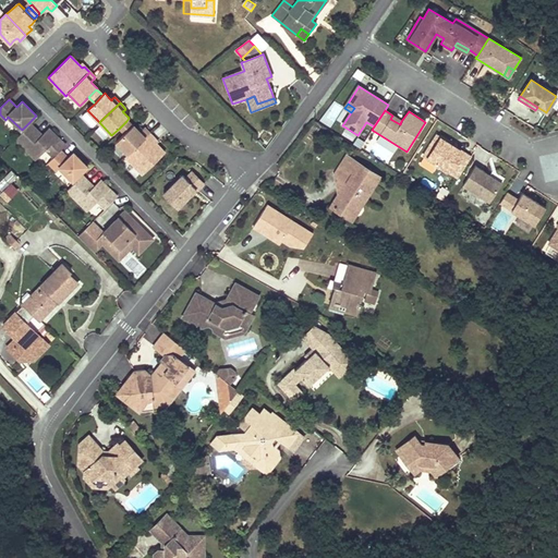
[(132,126),(130,123),(126,121),(119,129),(124,134),(132,126)]
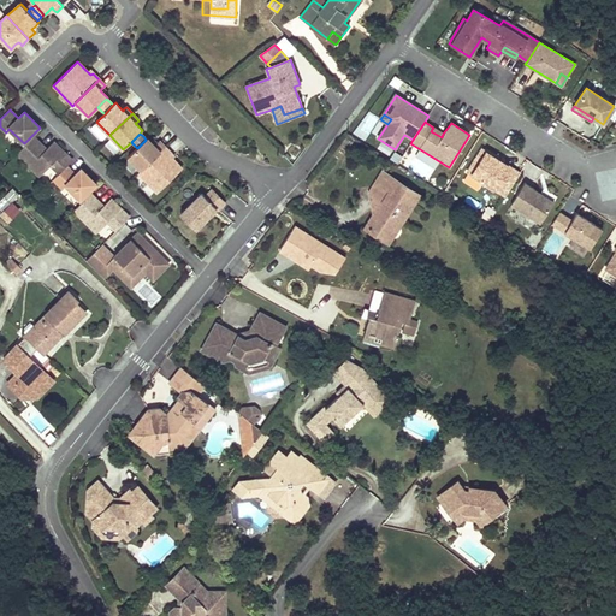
[(35,137),(17,154),(40,177),(51,166),(59,175),(67,166),(73,161),(57,144),(49,152),(47,149),(35,137)]
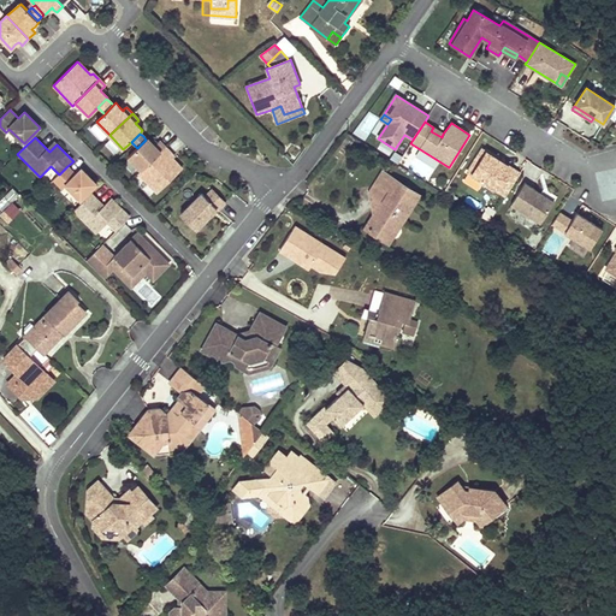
[(140,170),(164,147),(159,142),(158,143),(154,146),(152,143),(147,138),(146,140),(137,148),(128,158),(140,170)]
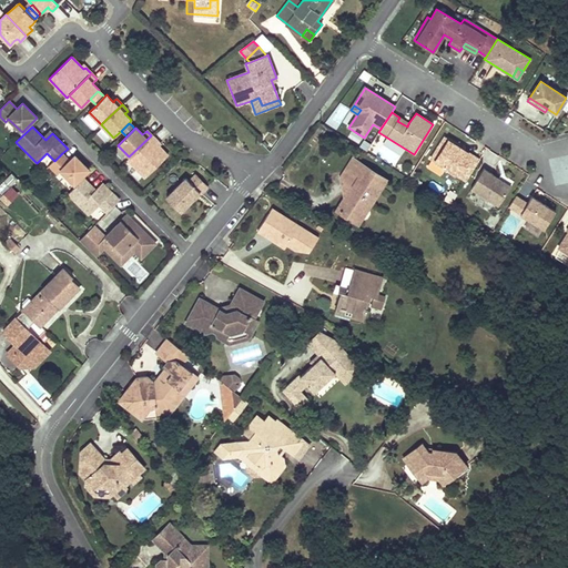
[(50,131),(43,138),(46,140),(52,133),(50,131)]
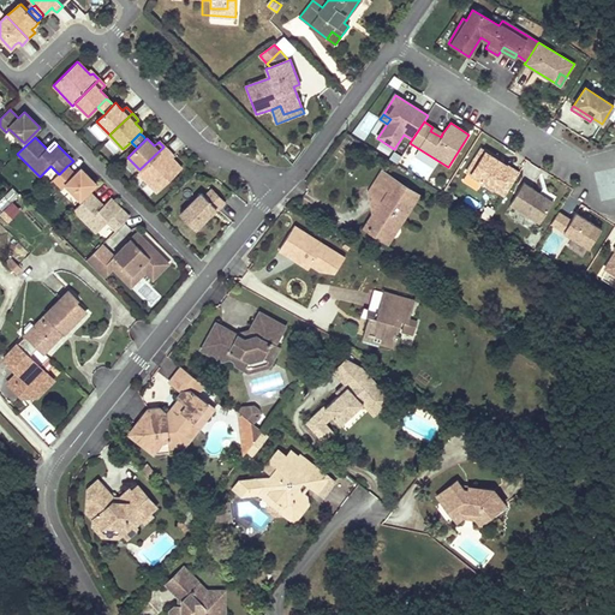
[(171,157),(168,155),(169,153),(163,147),(139,169),(141,171),(138,173),(157,193),(181,169),(171,157)]
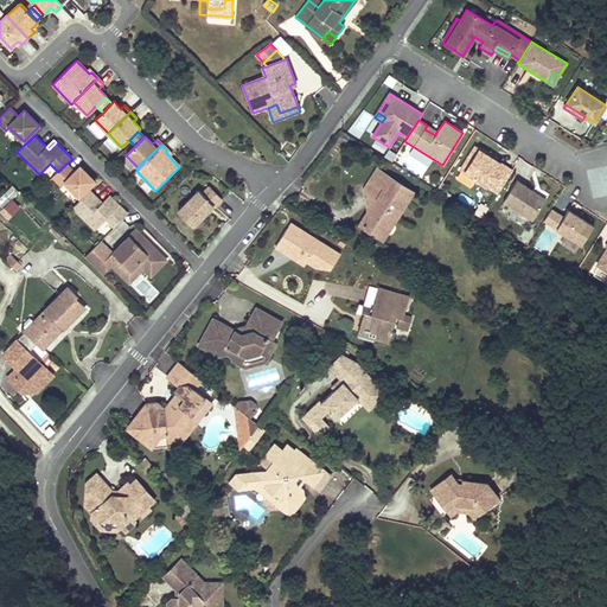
[(512,171),(491,158),(486,159),(485,153),(475,147),(461,170),(498,193),(512,171)]
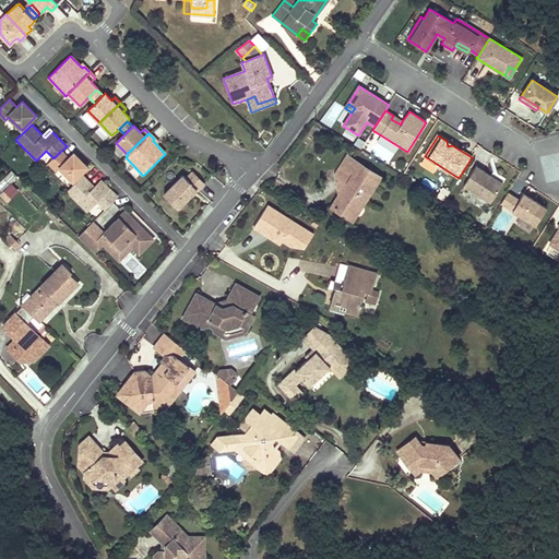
[(54,158),(49,164),(57,171),(60,168),(73,181),(87,167),(74,154),(69,159),(61,151),(54,158)]
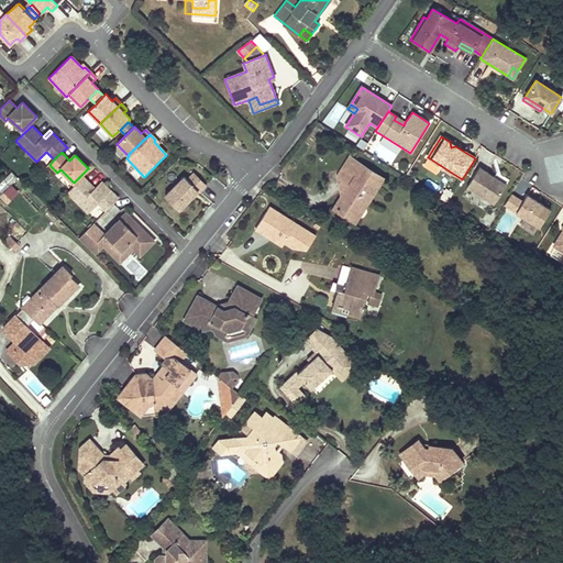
[(339,177),(341,192),(345,191),(355,176),(352,173),(359,163),(351,157),(339,177)]
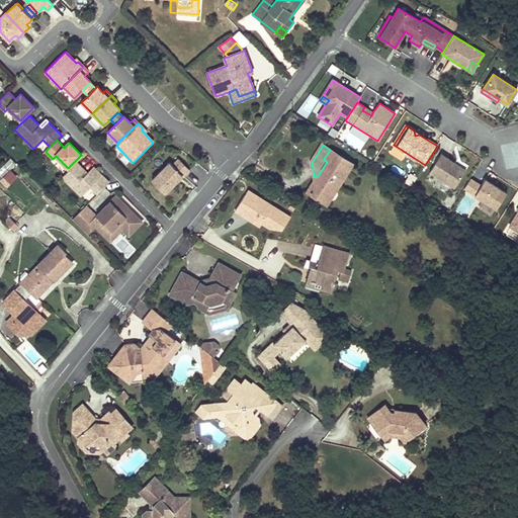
[(318,176),(314,177),(315,181),(310,189),(311,194),(322,201),(327,200),(351,163),(330,150),(324,159),(327,162),(318,176)]
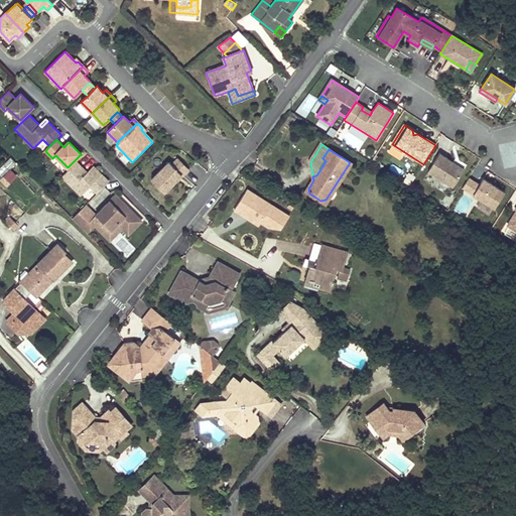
[(453,187),(464,169),(439,154),(427,172),(453,187)]
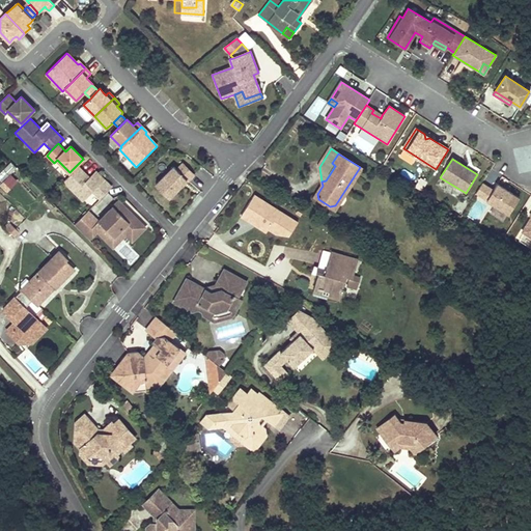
[(182,183),(186,179),(188,182),(194,175),(183,164),(176,169),(174,167),(156,185),(169,198),(183,185),(182,183)]
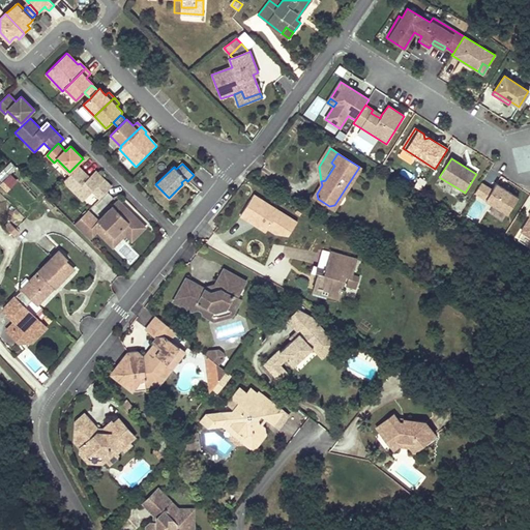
[(79,167),(64,182),(84,201),(93,192),(100,199),(112,187),(98,174),(92,180),(89,178),(79,167)]
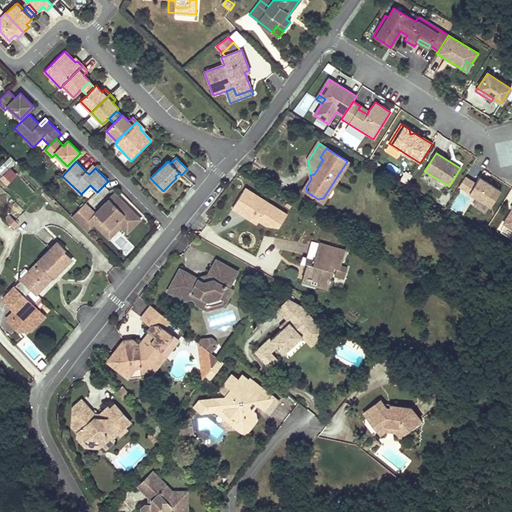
[(93,165),(86,172),(89,174),(95,168),(93,165)]
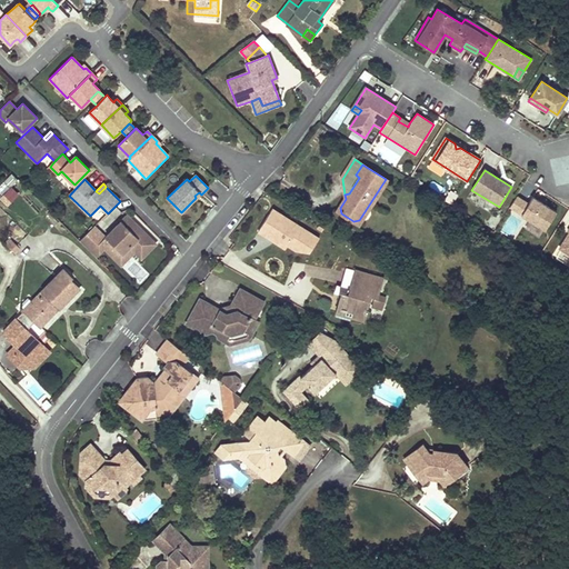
[(19,192),(12,186),(0,197),(7,205),(19,192)]
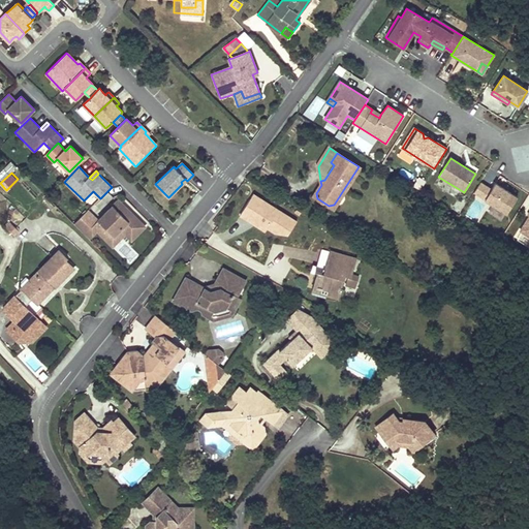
[(426,182),(419,178),(414,187),(419,191),(426,182)]
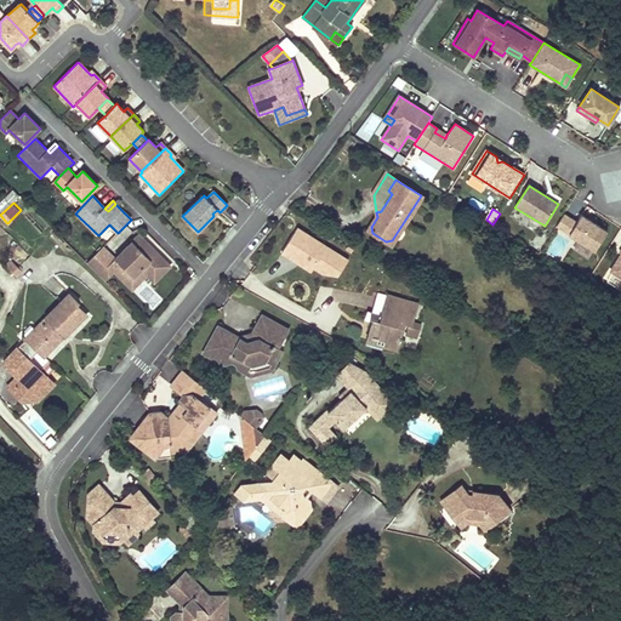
[(594,251),(608,231),(582,215),(577,222),(564,214),(557,227),(594,251)]
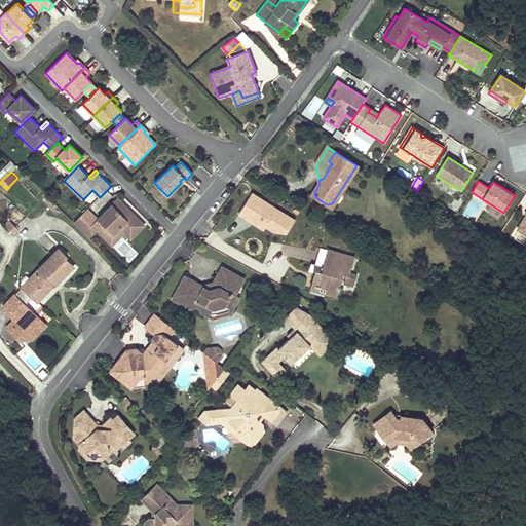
[(253,192),(243,208),(239,215),(264,229),(266,226),(273,230),(285,233),(294,218),(253,192)]
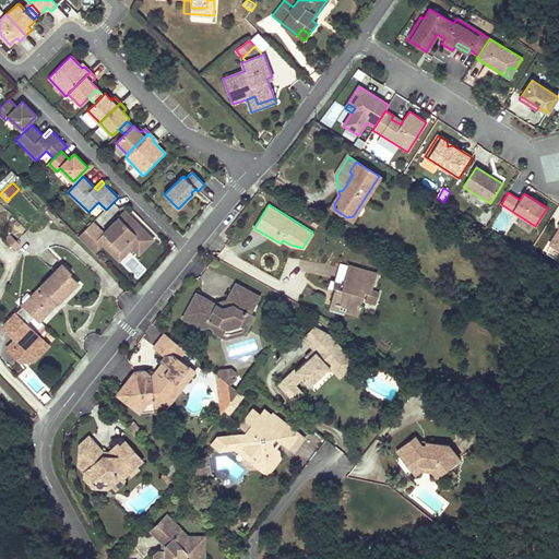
[(130,217),(126,212),(120,217),(125,223),(130,217)]
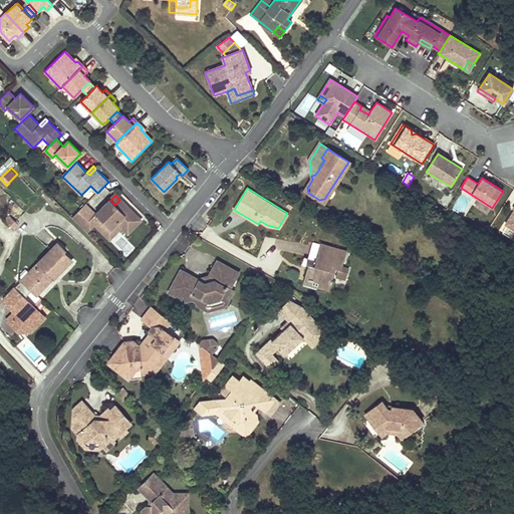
[(142,221),(119,200),(114,205),(110,200),(95,215),(85,205),(72,218),(86,233),(94,225),(103,233),(108,228),(111,230),(117,223),(122,228),(129,234),(142,221)]
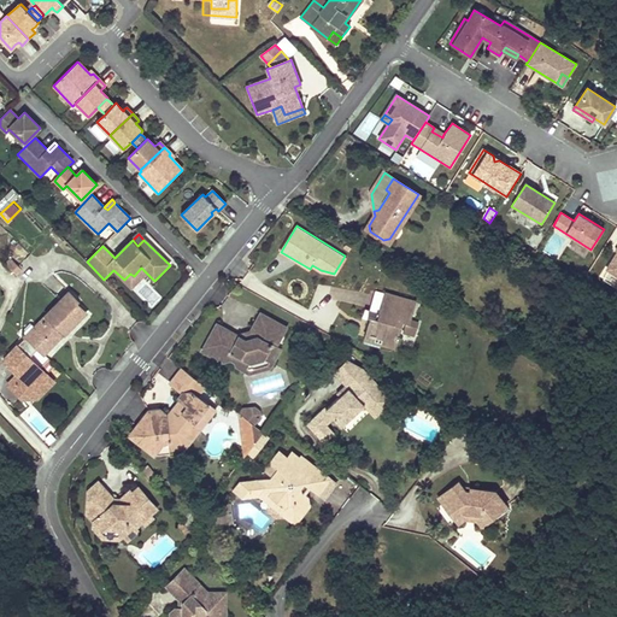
[(568,250),(581,254),(585,246),(571,241),(568,250)]
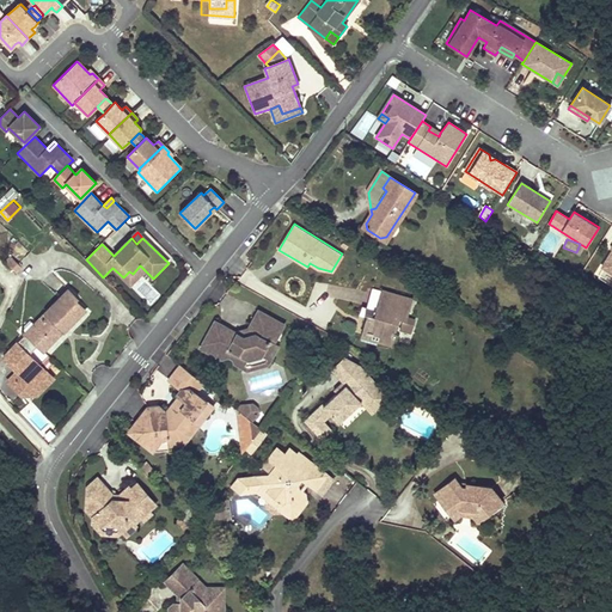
[(611,273),(611,251),(601,267),(611,273)]
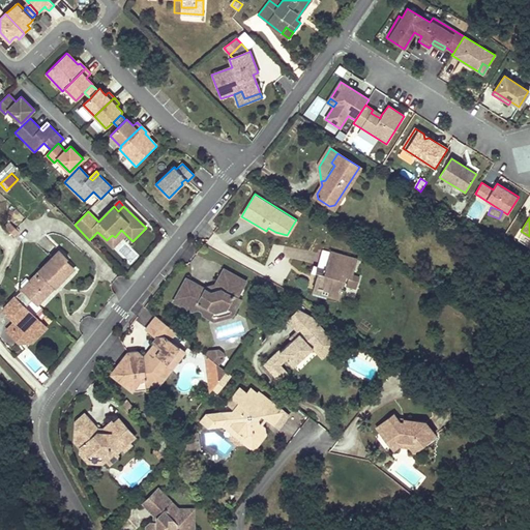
[(9,222),(5,227),(13,235),(19,230),(9,222)]
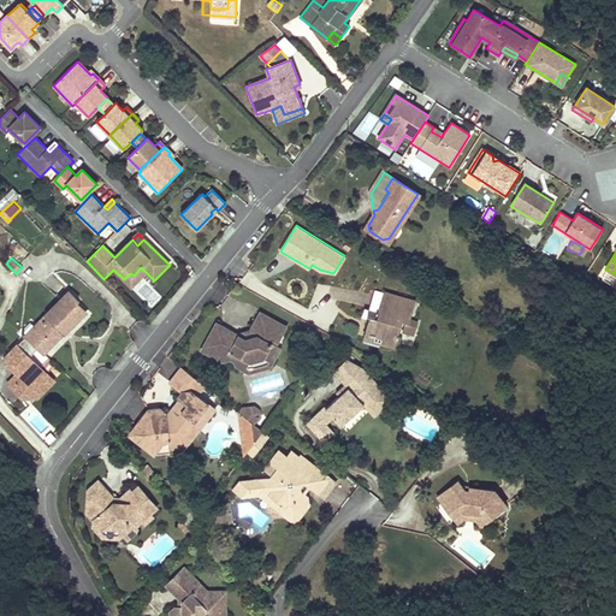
[(131,288),(147,273),(141,267),(134,276),(130,273),(124,279),(131,288)]
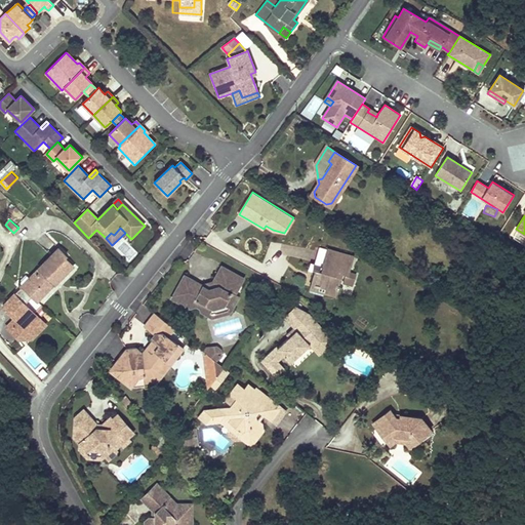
[(32,296),(37,300),(51,284),(50,282),(63,268),(65,270),(72,261),(63,253),(64,252),(56,245),(29,278),(26,275),(18,283),(17,284),(21,287),(22,286),(32,295),(32,296)]
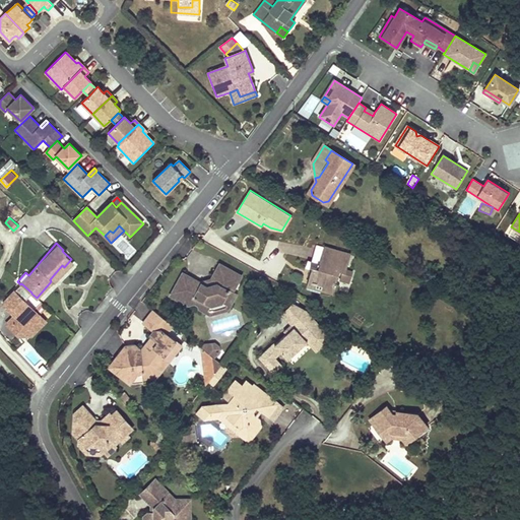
[(312,268),(308,281),(322,285),(321,289),(333,293),(339,271),(342,271),(339,280),(349,283),(352,272),(345,270),(349,254),(324,248),(319,265),(318,270),(312,268)]
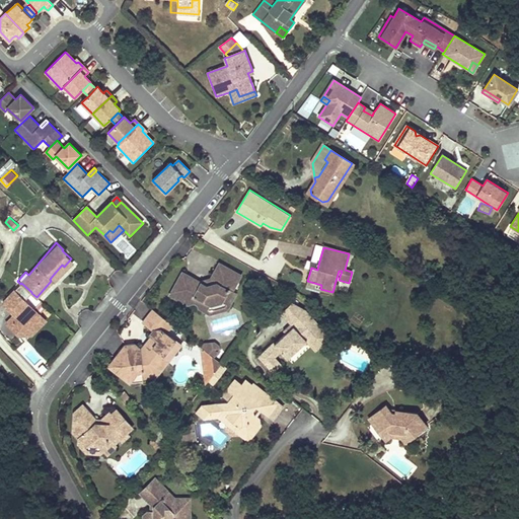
[(518,256),(511,252),(507,260),(514,265),(518,256)]
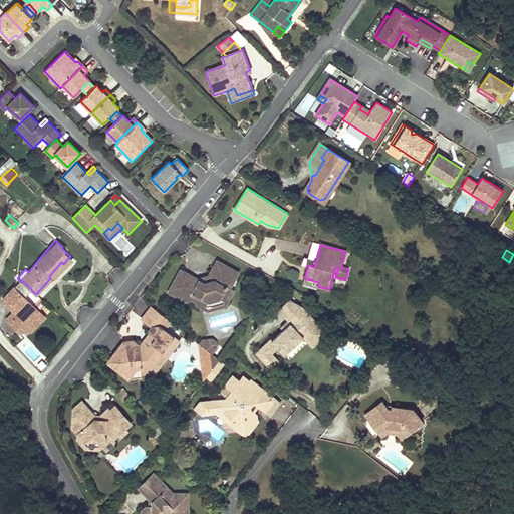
[(204,283),(198,280),(181,271),(169,293),(185,302),(189,301),(190,298),(195,301),(197,305),(203,309),(207,301),(219,299),(226,303),(233,290),(229,288),(238,273),(217,261),(211,272),(212,274),(211,277),(212,280),(204,283)]
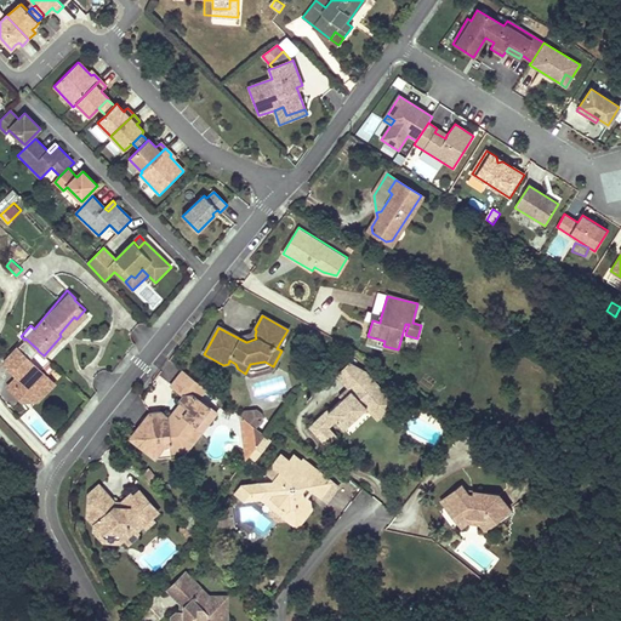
[(62,337),(77,319),(74,317),(60,334),(61,336),(62,337)]
